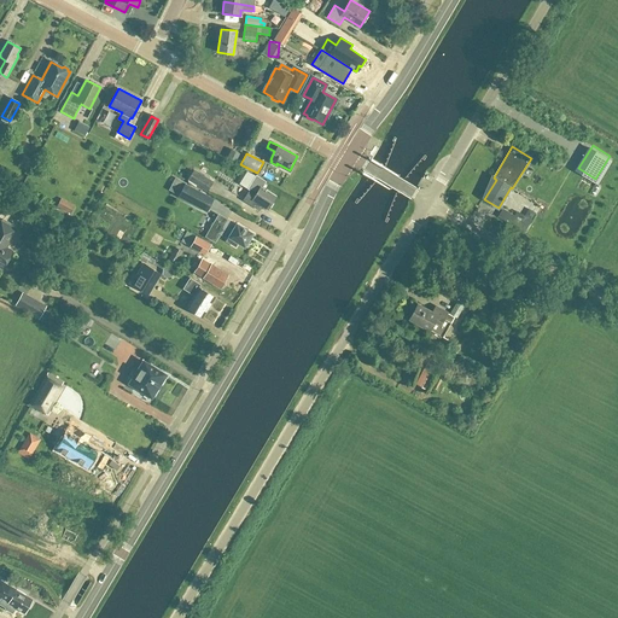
[(27,157),(23,164),(31,168),(35,161),(27,157)]
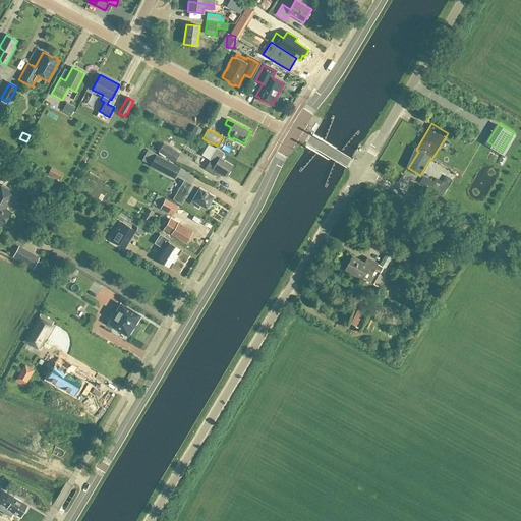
[(167,157),(172,149),(164,142),(158,152),(167,157)]
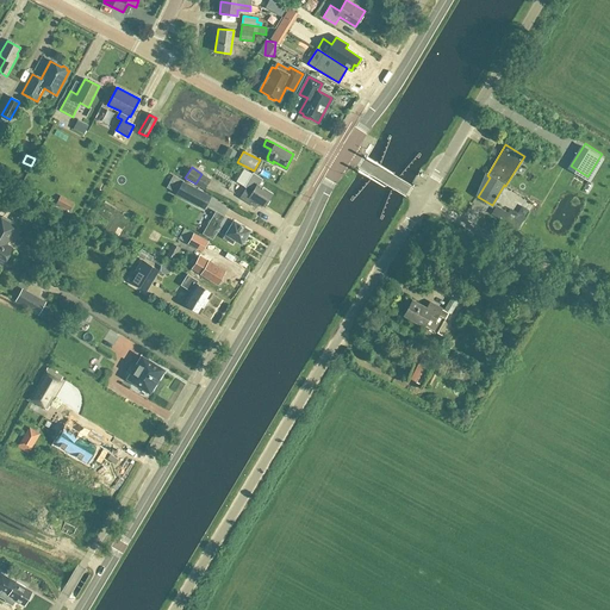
[(535,181),(545,184),(548,173),(537,170),(535,181)]
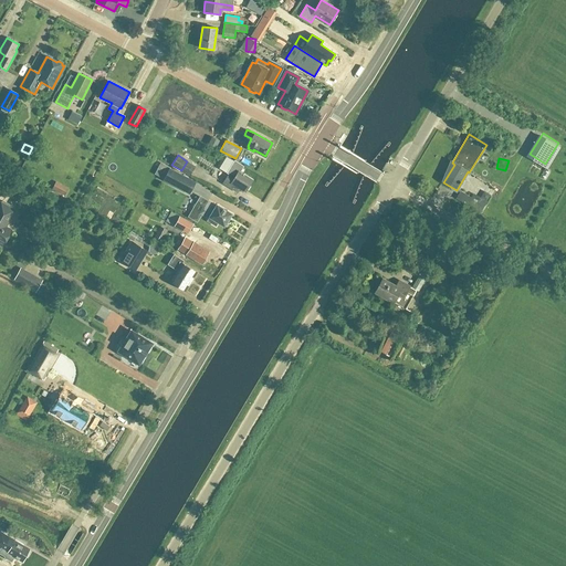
[(229,174),(223,182),(223,184),(238,191),(240,188),(245,191),(252,180),(240,173),(244,166),(234,160),(227,173),(229,174)]
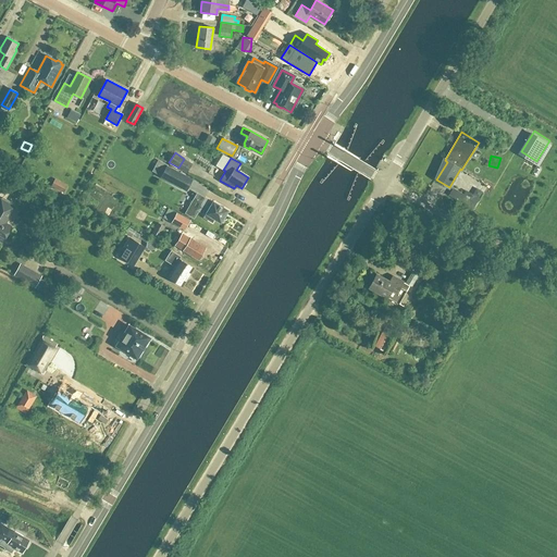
[(183,175),(168,166),(161,178),(176,186),(183,175)]
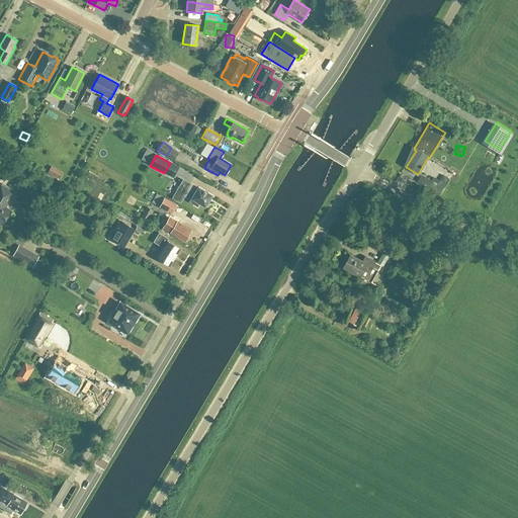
[(429,172),(444,175),(446,165),(431,162),(429,172)]
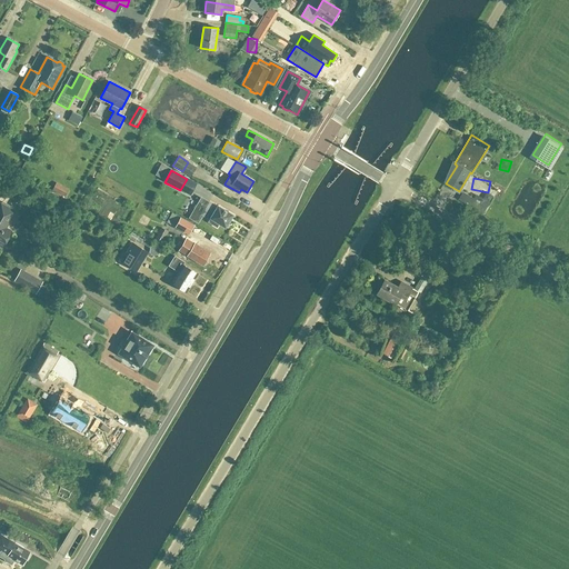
[(0,186),(0,191),(7,196),(9,191),(0,186)]
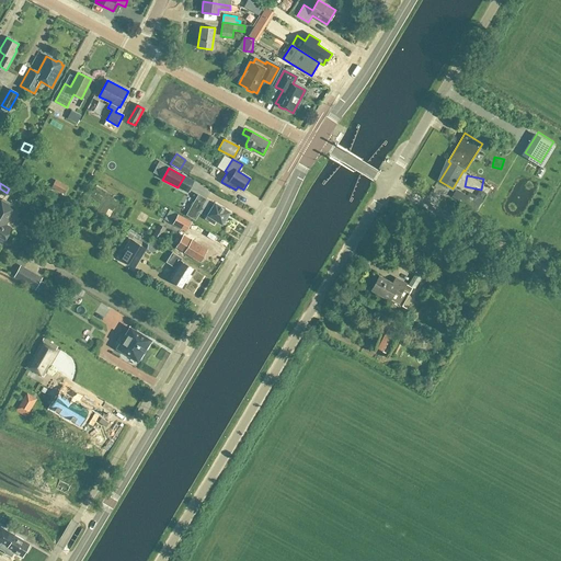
[(204,204),(196,199),(187,215),(195,219),(199,213),(206,216),(207,217),(205,219),(214,224),(216,221),(221,225),(222,222),(225,224),(228,218),(226,217),(229,213),(214,203),(214,204),(206,199),(204,204)]
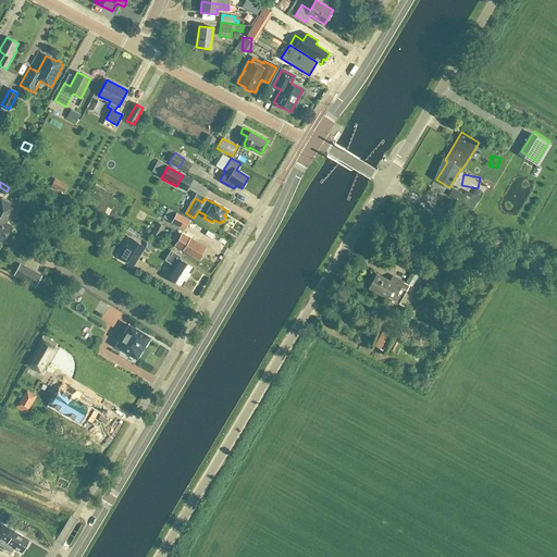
[(0,239),(2,242),(11,226),(5,223),(14,207),(1,200),(0,201),(0,239)]
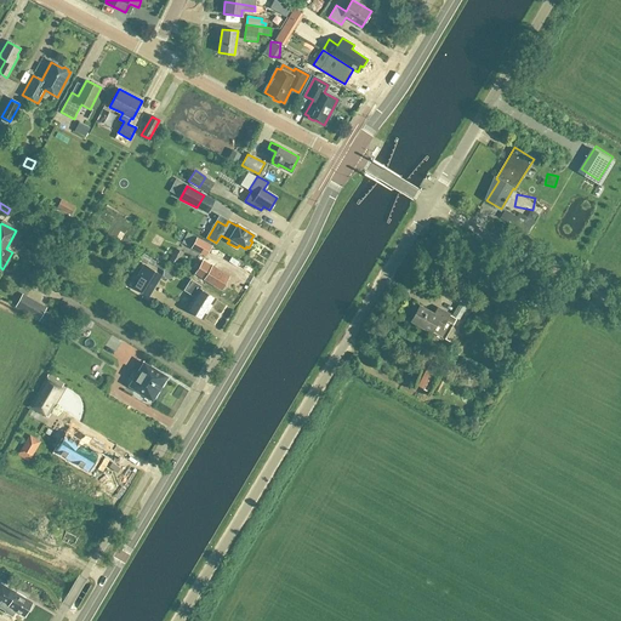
[(192,248),(206,256),(212,245),(198,238),(197,238),(188,232),(182,243),(192,248)]
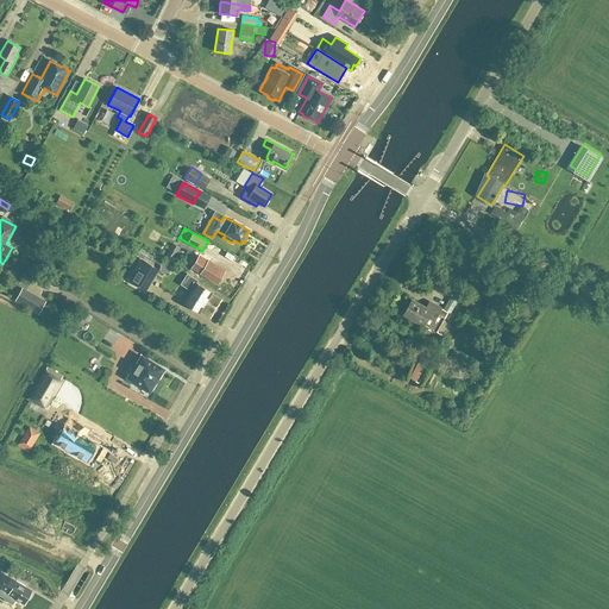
[(165,257),(173,261),(180,248),(173,244),(165,257)]
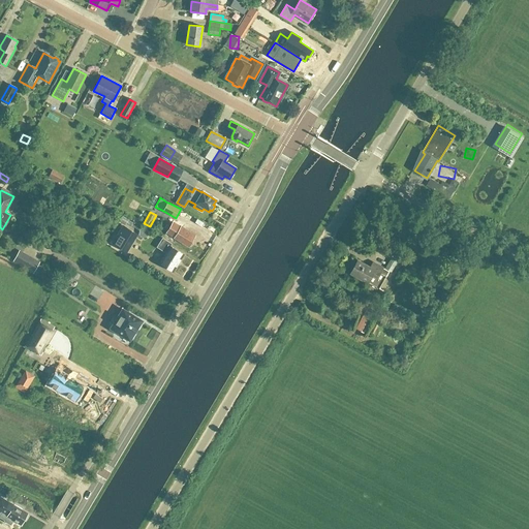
[(188,247),(195,235),(181,226),(180,228),(173,224),(173,223),(166,234),(175,238),(174,238),(188,247)]
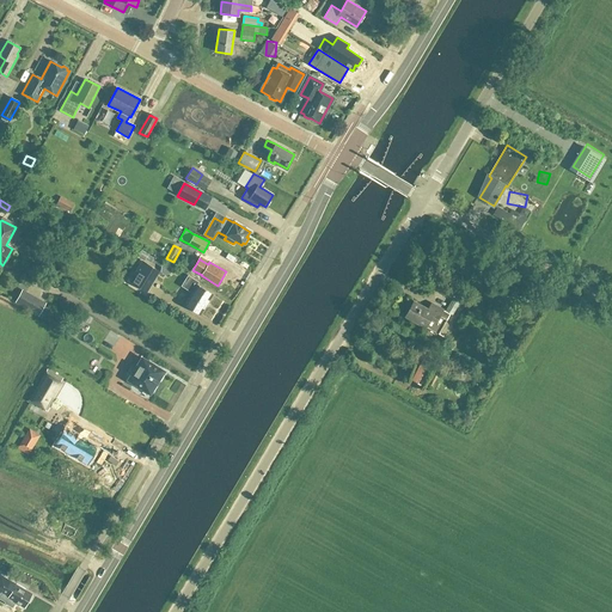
[(158,270),(142,262),(130,282),(146,291),(158,270)]
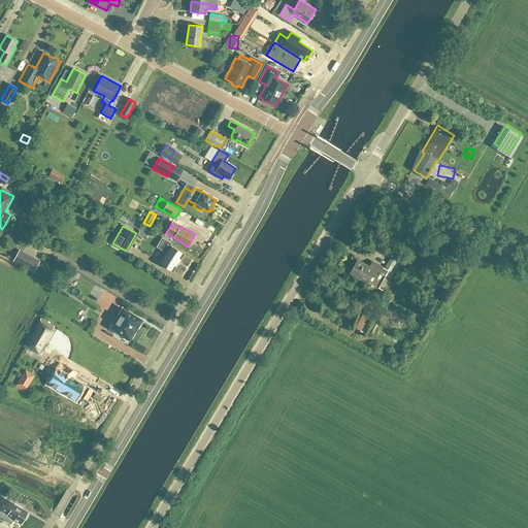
[(184,255),(170,246),(171,243),(162,238),(157,248),(165,253),(159,263),(173,271),(184,255)]
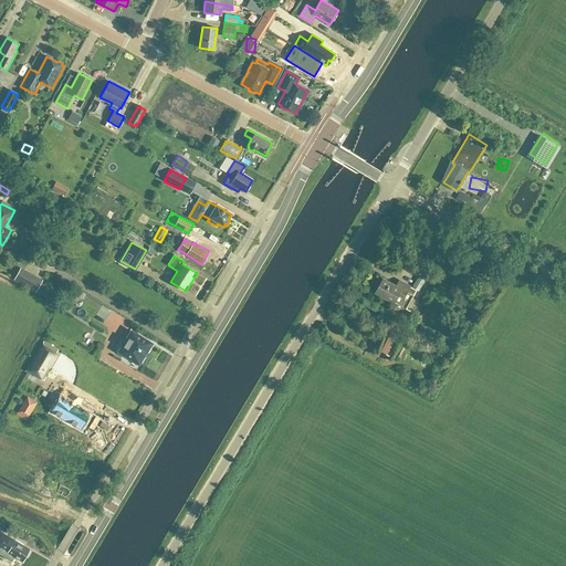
[(21,270),(16,279),(30,287),(35,278),(21,270)]
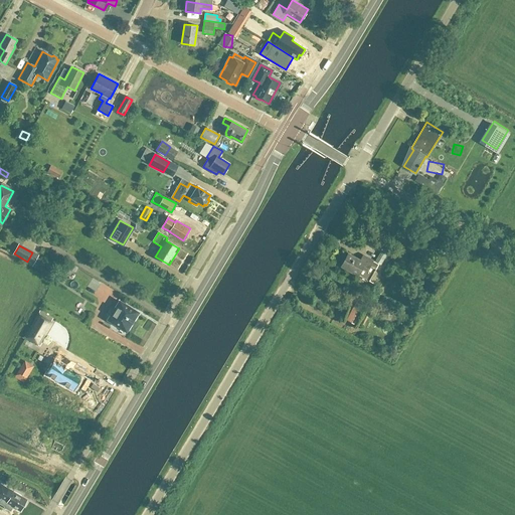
[(375,269),(370,267),(373,263),(364,256),(361,262),(349,254),(342,268),(358,277),(359,275),(369,281),(375,269)]
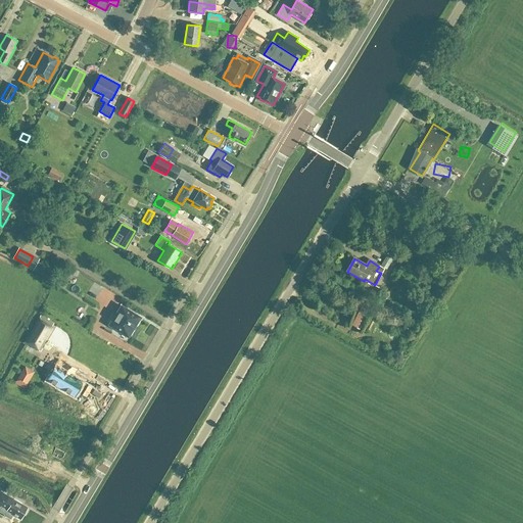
[(128,337),(140,319),(122,306),(109,325),(128,337)]
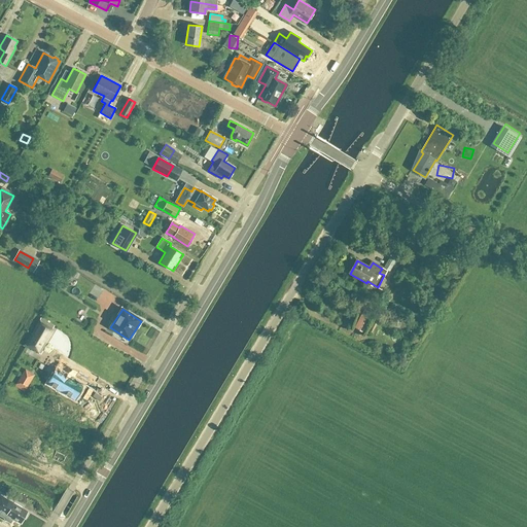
[(26,345),(40,353),(46,343),(44,341),(32,334),(26,345)]
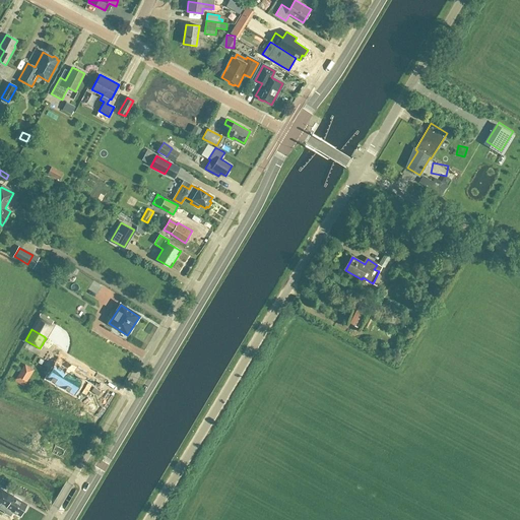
[(60,386),(69,391),(78,377),(66,370),(68,366),(61,362),(59,366),(52,361),(44,376),(51,380),(50,381),(59,387),(60,386)]
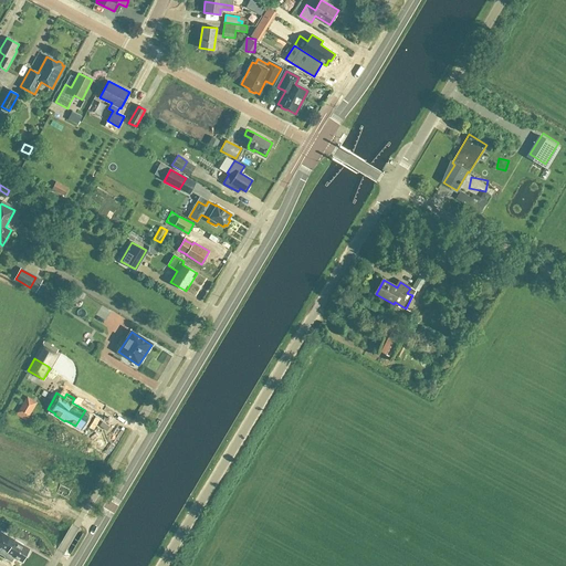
[(17,415),(25,420),(29,415),(21,409),(17,415)]
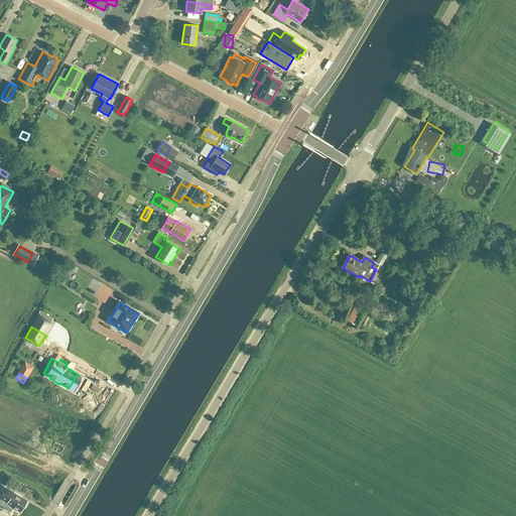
[(26,503),(27,501),(21,498),(22,497),(2,485),(0,487),(0,499),(9,505),(8,507),(13,510),(14,508),(19,511),(20,512),(23,508),(23,507),(25,507),(27,504),(26,503)]
